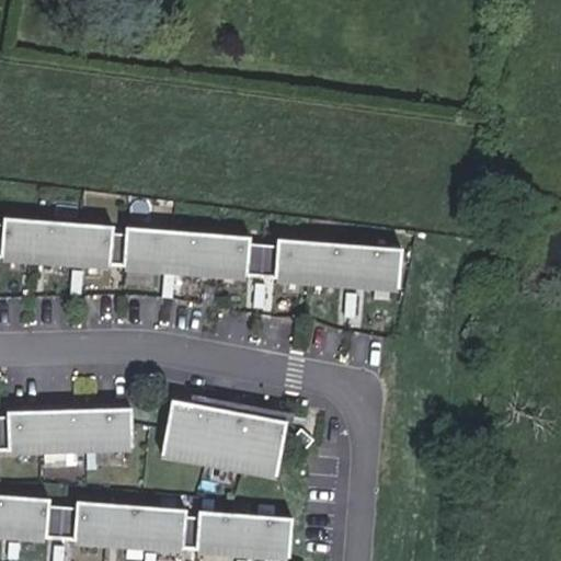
[(0,261),(110,271),(110,265),(124,265),(124,272),(244,283),(245,276),(273,277),(273,285),(399,290),(402,251),(276,240),(275,247),(251,244),(250,238),(125,229),(125,235),(112,235),(113,226),(3,218),(3,226),(0,225),(0,261)]
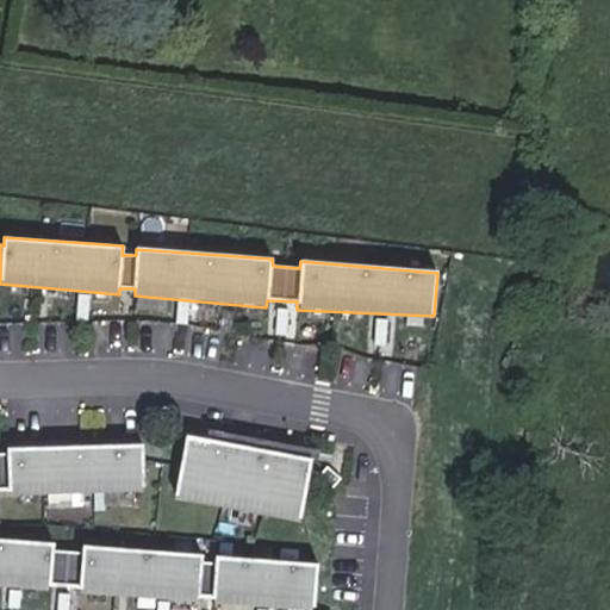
[(111,349),(110,331),(99,331),(100,350),(111,349)]
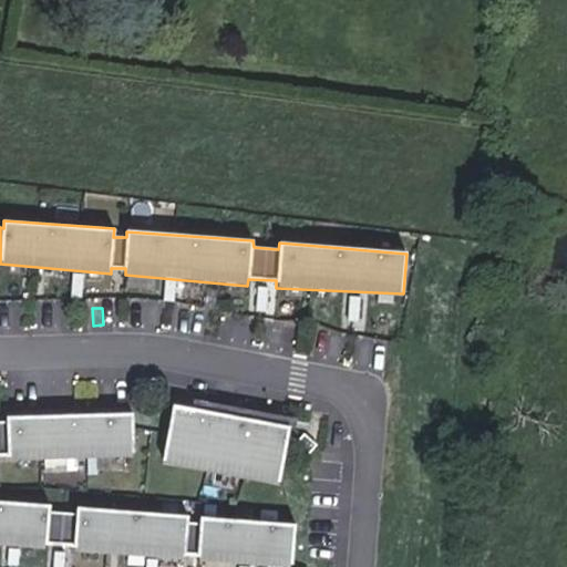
[(290,428),(173,406),(162,462),(279,485),(290,428)]
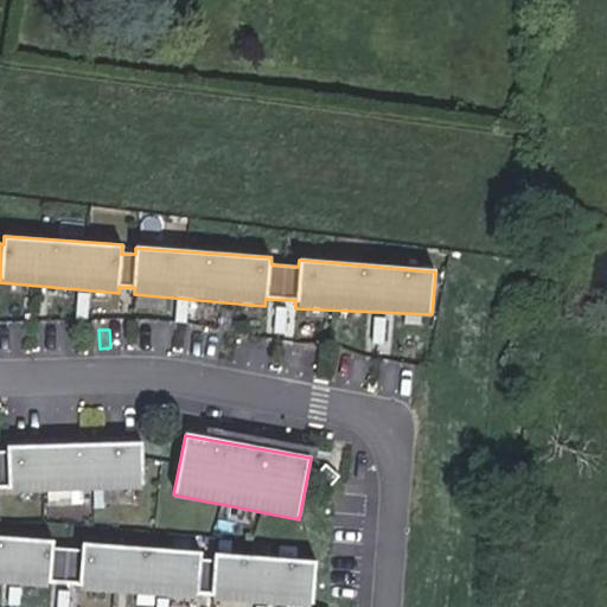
[(0,491),(7,491),(142,490),(141,443),(5,446),(5,453),(0,452),(0,491)]
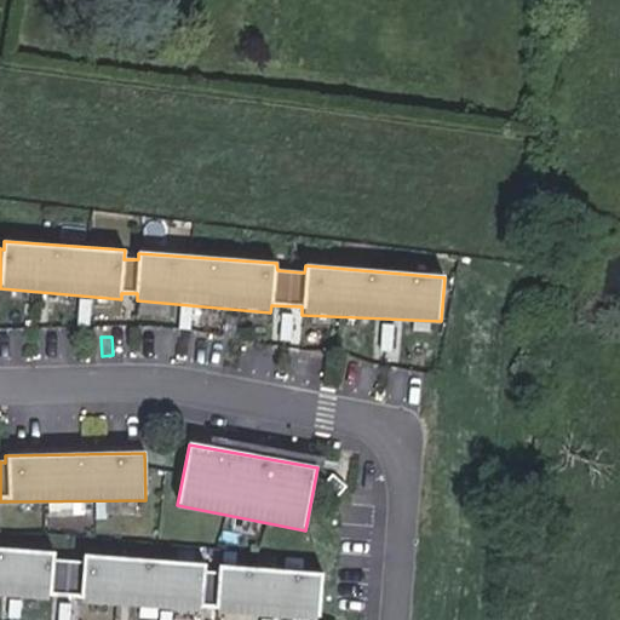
[(325,573),(0,547),(0,592),(321,618),(325,573)]
